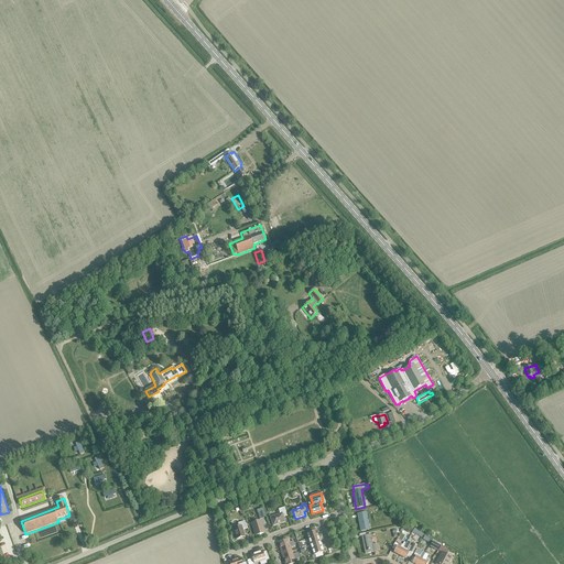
[(270,518),(273,527),(285,522),(283,518),(288,517),(284,508),(279,509),(280,514),(270,518)]
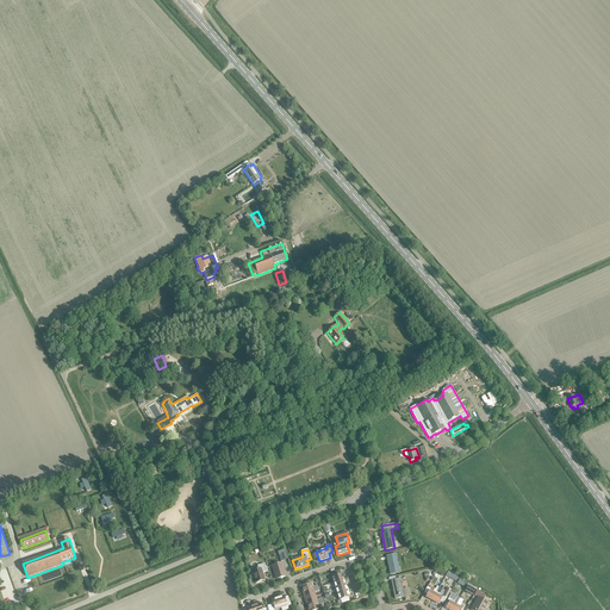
[(386,556),(390,574),(399,573),(396,554),(386,556)]
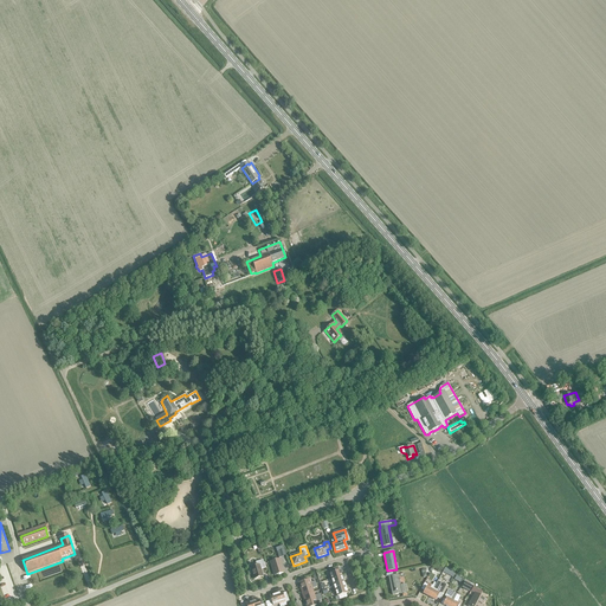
[(251,568),(253,579),(263,577),(260,569),(265,568),(263,560),(256,562),(257,566),(251,568)]
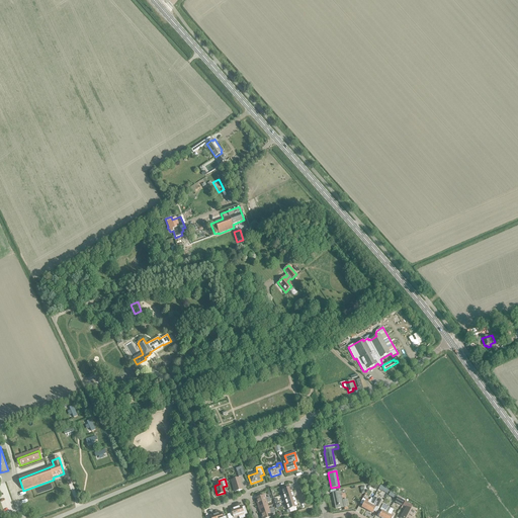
[(231,481),(235,492),(243,490),(239,479),(231,481)]
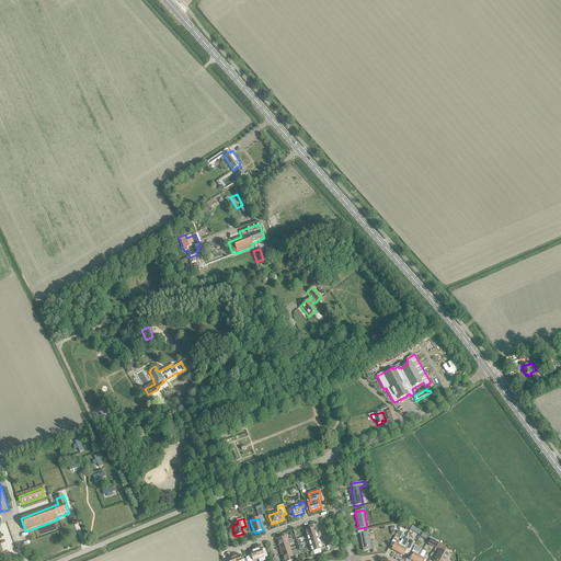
[(307,536),(317,533),(317,530),(316,530),(315,528),(313,528),(312,525),(305,527),(306,530),(305,530),(307,536)]
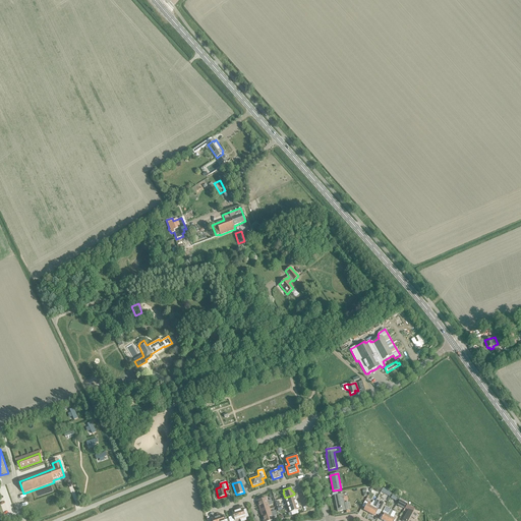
[(348,503),(344,504),(342,495),(334,496),(337,512),(345,510),(345,508),(349,508),(348,503)]
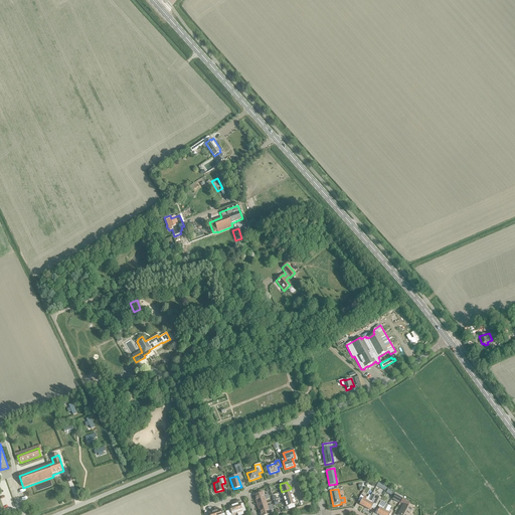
[(255,501),(269,497),(268,494),(264,495),(263,492),(253,495),(255,501)]
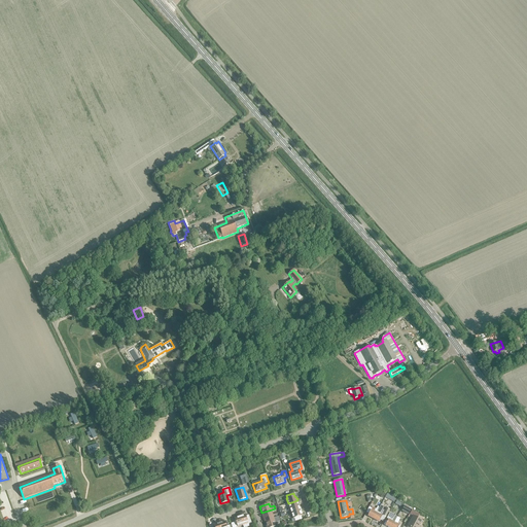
[(405,506),(401,511),(408,515),(411,510),(405,506)]
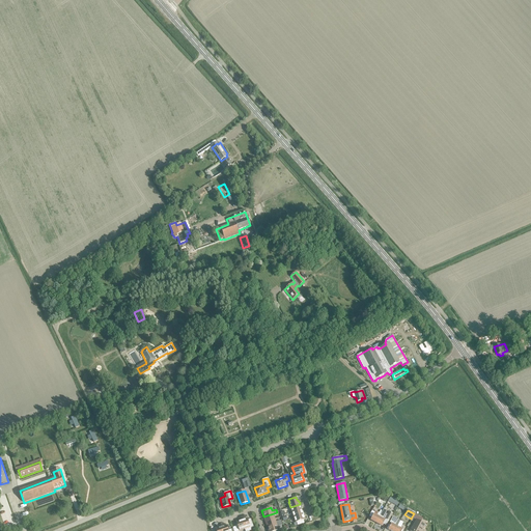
[(376,524),(383,512),(381,511),(379,513),(381,514),(379,518),(373,514),(370,521),(376,524)]
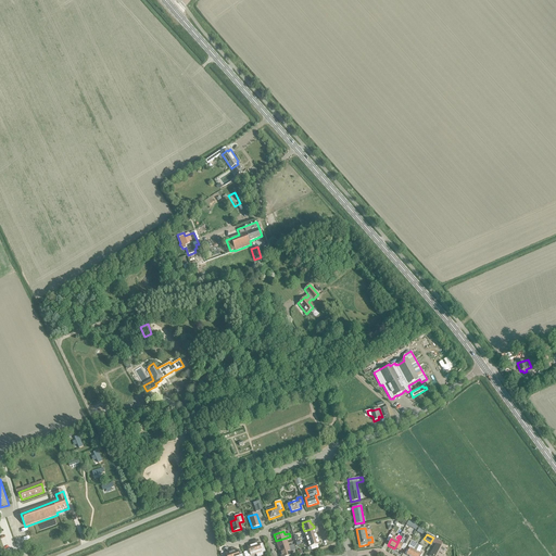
[(277,546),(288,543),(287,540),(291,539),(290,536),(276,541),(277,546)]
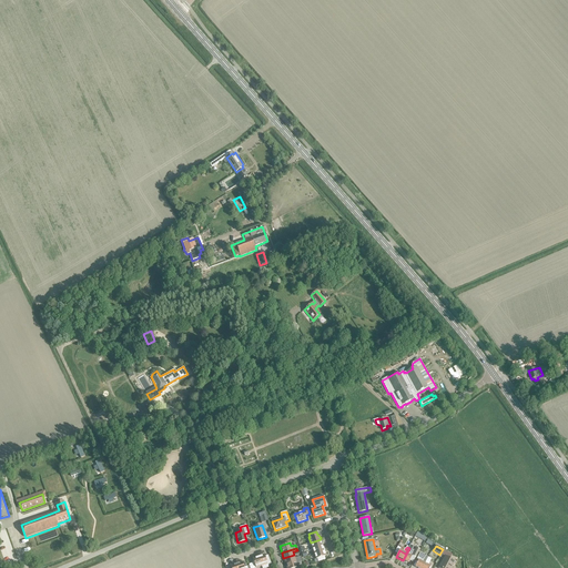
[(409,548),(403,560),(408,564),(412,557),(408,555),(409,553),(409,551),(412,549),(409,548)]
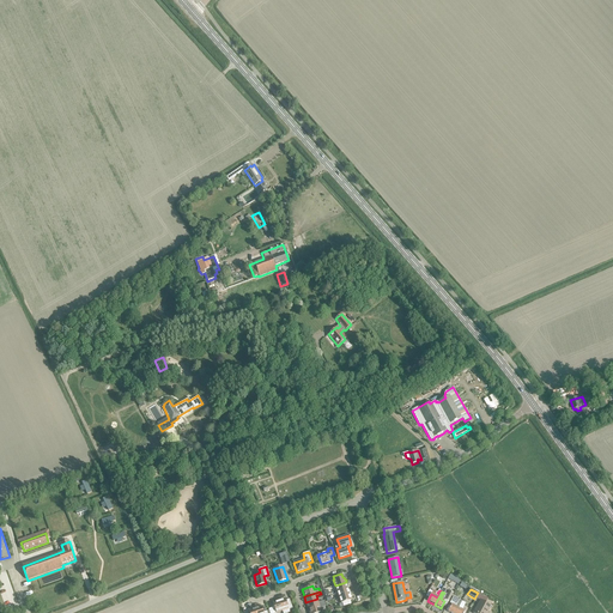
[(350,594),(339,598),(341,604),(343,604),(344,607),(351,605),(350,601),(351,600),(350,598),(351,598),(351,596),(350,594)]
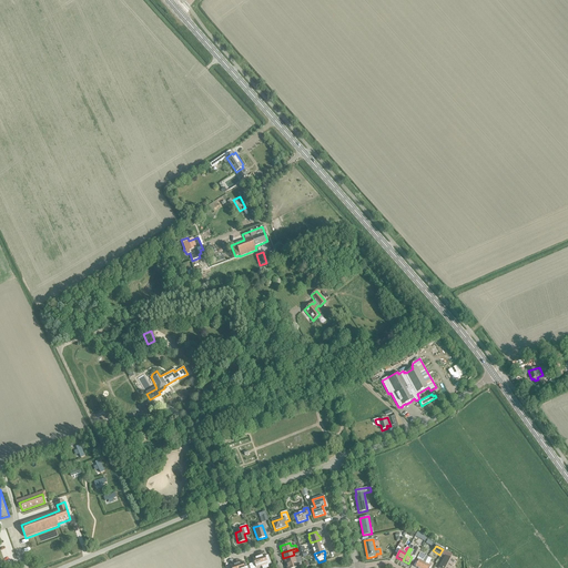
[(259,557),(262,566),(262,567),(266,567),(269,567),(267,566),(271,565),(269,558),(266,559),(264,555),(259,557)]
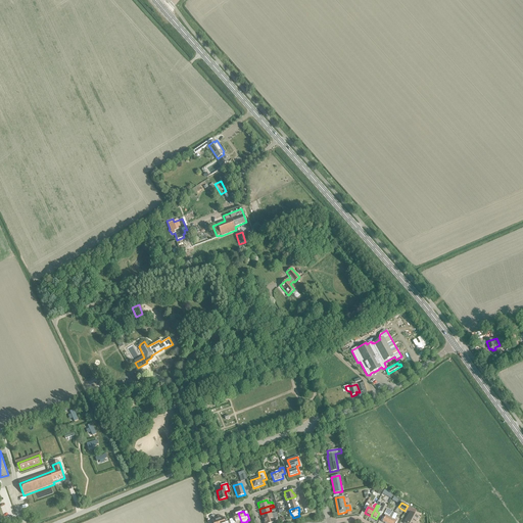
[(263,520),(277,515),(276,513),(272,514),(271,511),(260,514),(263,520)]
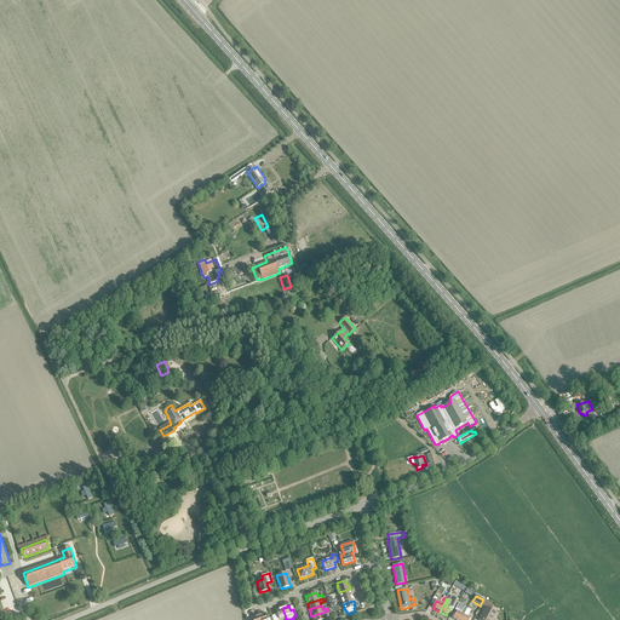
[(491,619),(492,619),(495,613),(486,607),(478,619),(491,619)]
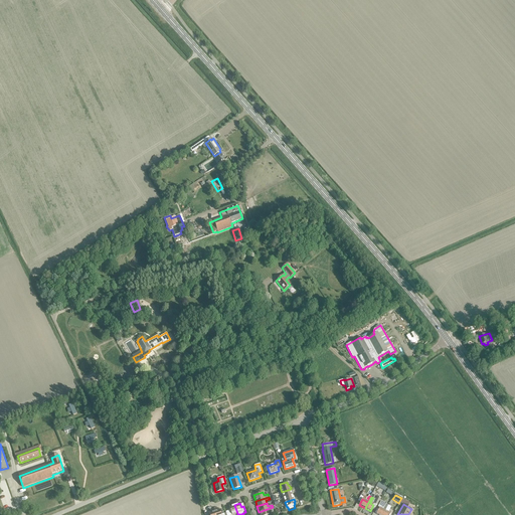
[(232,514),(237,513),(234,505),(229,506),(230,510),(225,512),(226,514),(232,514)]
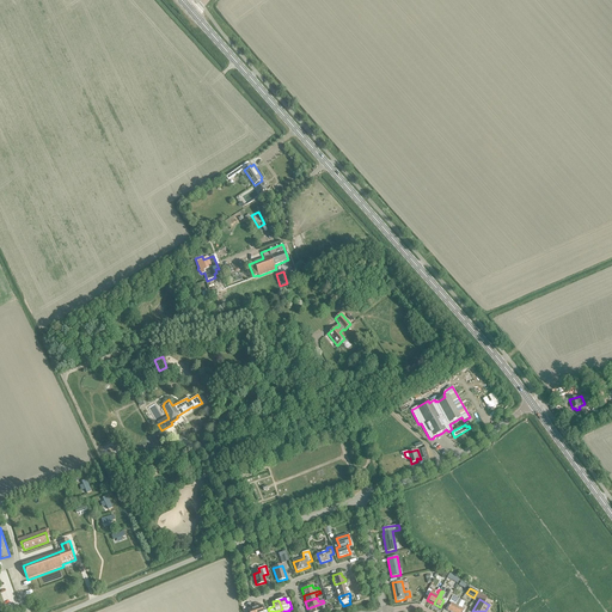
[(458,607),(454,611),(467,611),(469,610),(472,603),(469,600),(465,607),(464,611),(461,610),(465,603),(461,601),(459,605),(458,607)]
